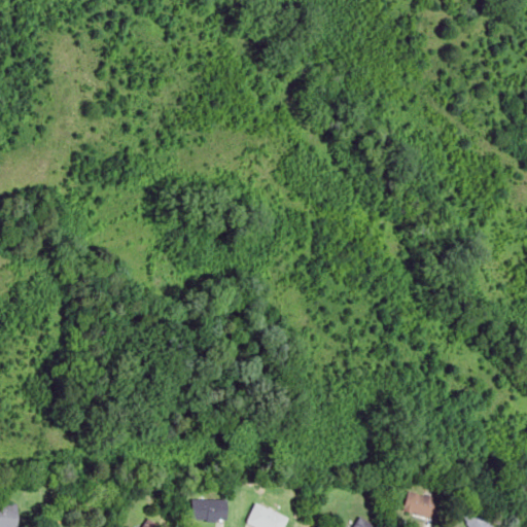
[(438,499),(406,489),(399,507),(432,518),(438,499)]
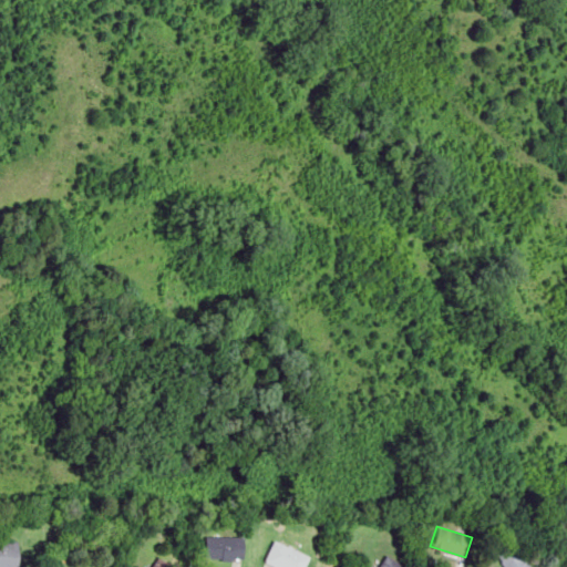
[(246,536),(207,536),(207,559),(246,559),(246,536)]
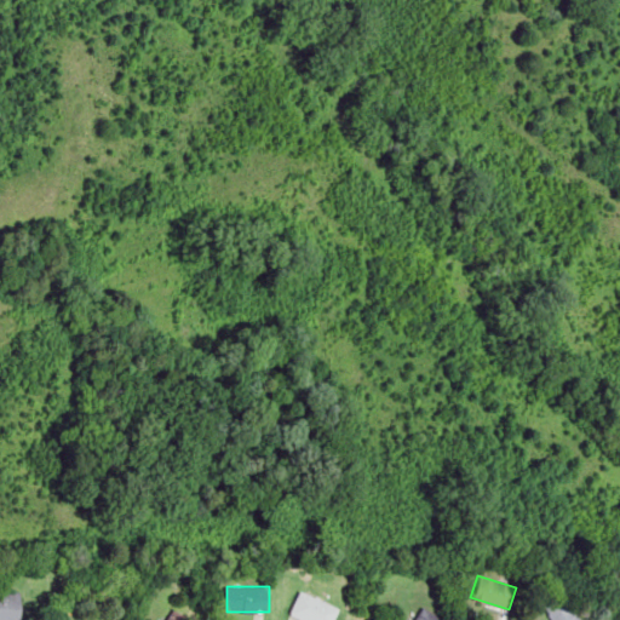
[(333,619),(339,608),(300,590),(290,613),(305,619),(333,619)]
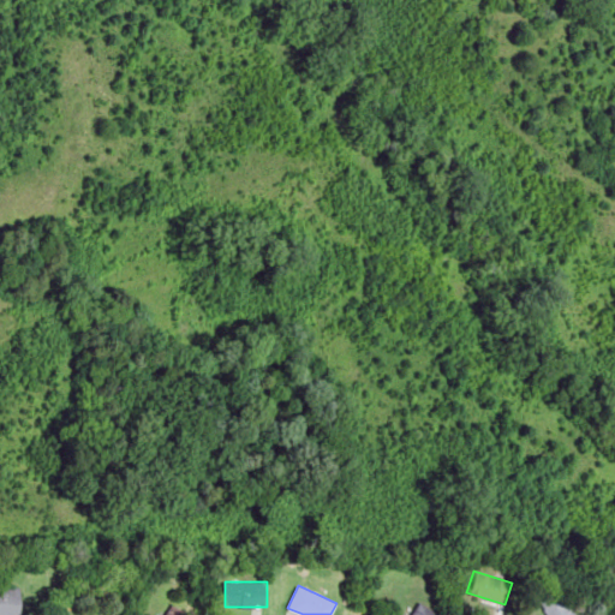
[(0,586),(0,614),(18,614),(19,586),(0,586)]
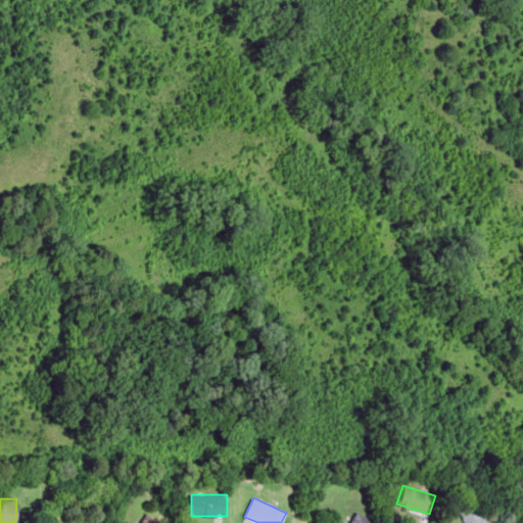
[(347,522),(372,522),(355,512),(347,522)]
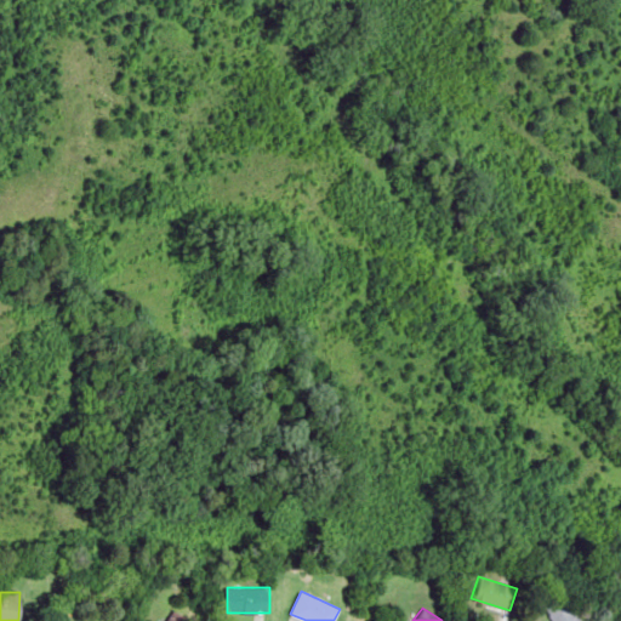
[(166,620),(193,620),(175,609),(166,620)]
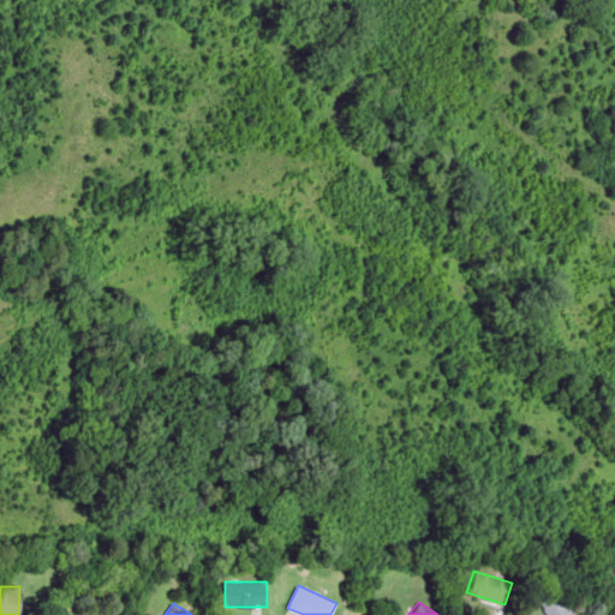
All buildings are outlined.
